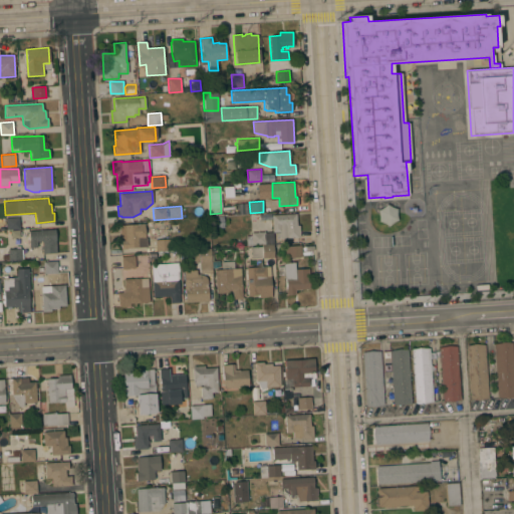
[(378,224),(396,222),(395,207),(376,209),(378,224)]
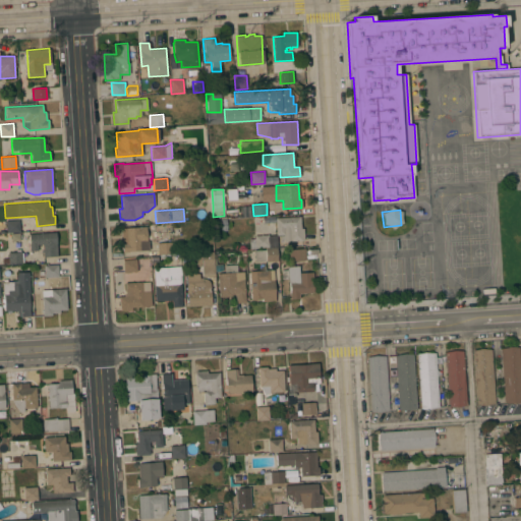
[(300,216),(300,228),(303,228),(304,240),(284,241),(283,240),(280,240),(280,235),(277,235),(276,235),(275,218),(300,216)]
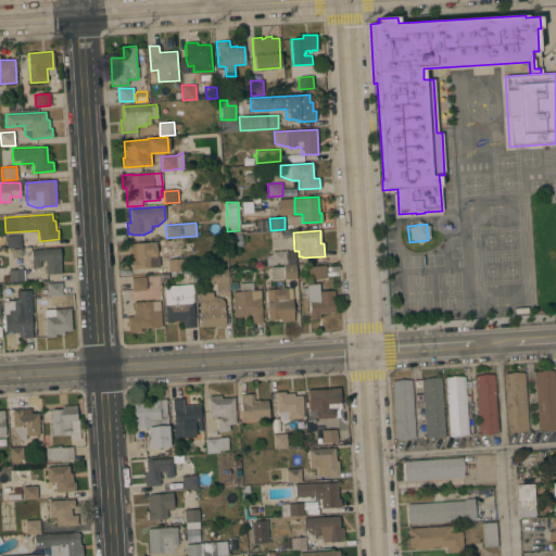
[(21,235),(21,248),(7,248),(7,235),(21,235)]
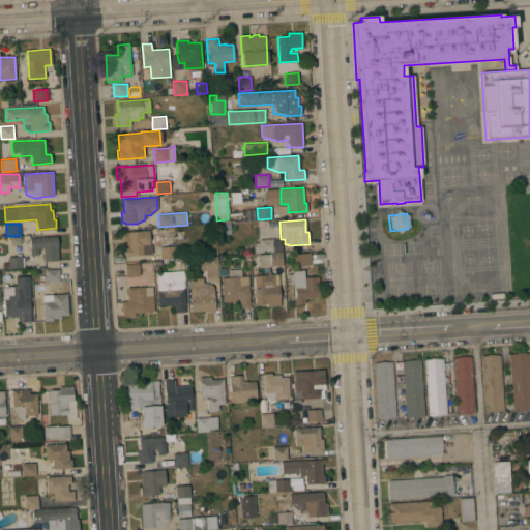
[(149,230),(150,244),(151,244),(152,255),(125,257),(123,232),(149,230)]
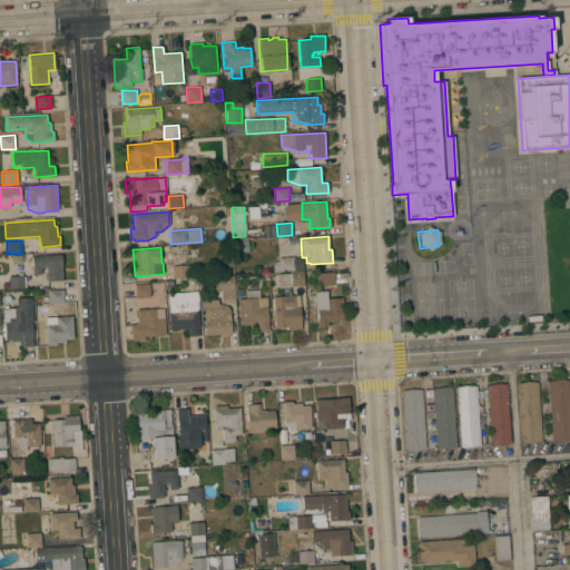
[(61,254),(62,279),(47,281),(47,275),(46,276),(46,273),(47,273),(47,267),(41,267),(41,274),(32,275),(31,256),(61,254)]
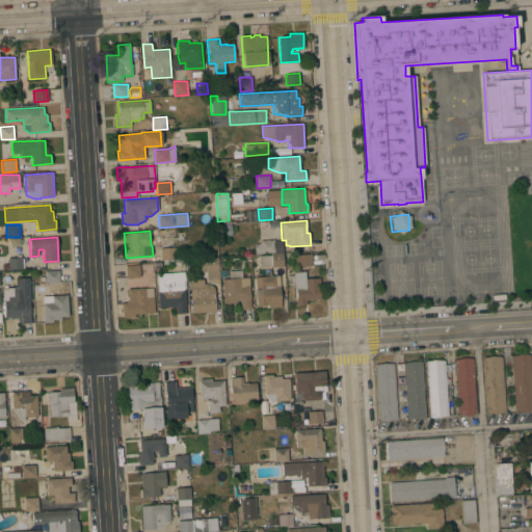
[(283,240),(283,251),(274,253),(256,254),(255,244),(260,243),(260,240),(274,239),(274,241),(282,240),(283,240)]
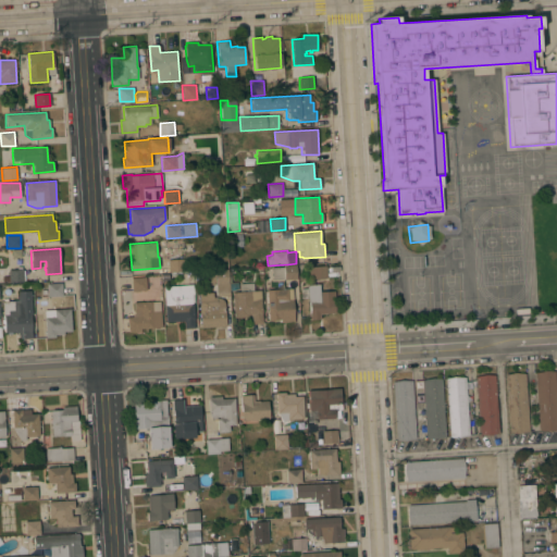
[(198,257),(199,270),(169,272),(168,259),(198,257)]
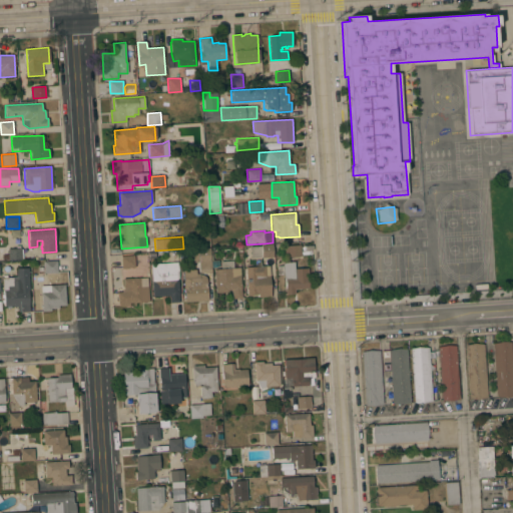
[(250,258),(250,246),(262,245),(273,244),(274,257),(250,258)]
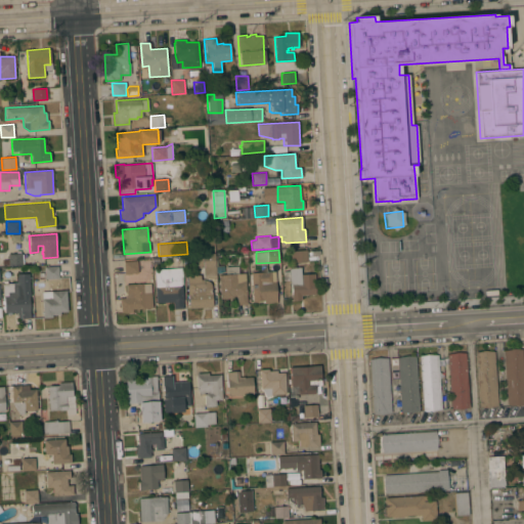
[(307,250),(307,261),(290,262),(290,251),(307,250)]
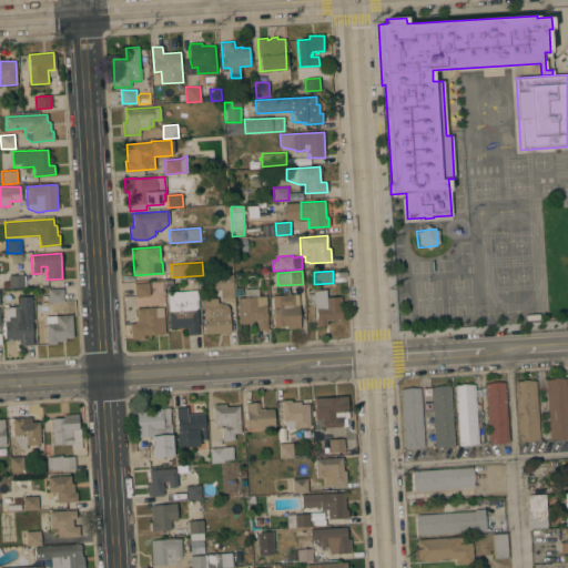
[(24,287),(9,287),(9,275),(23,274),(24,287)]
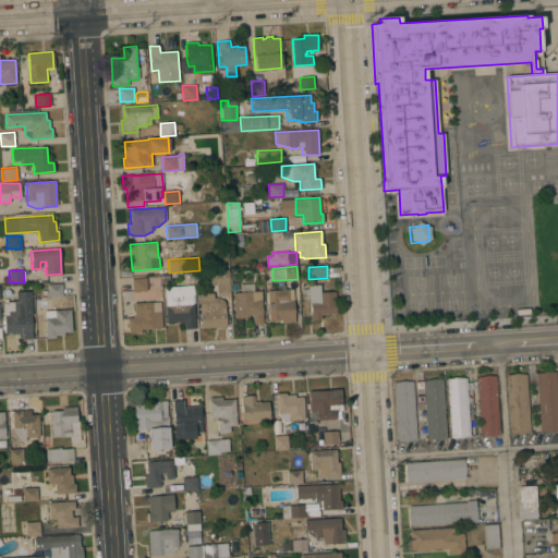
[(230,296),(218,298),(217,284),(206,286),(204,273),(228,270),(230,291),(230,296)]
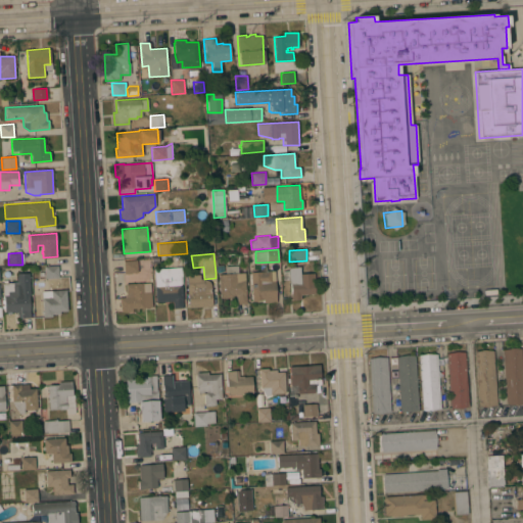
[(137,260),(138,273),(124,273),(124,260),(137,260)]
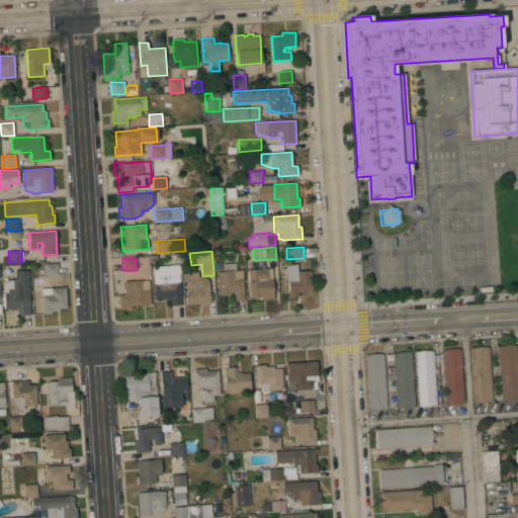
[(244,300),(235,301),(234,294),(218,295),(217,271),(224,271),(224,263),(225,263),(225,258),(235,258),(236,270),(242,270),(244,300)]
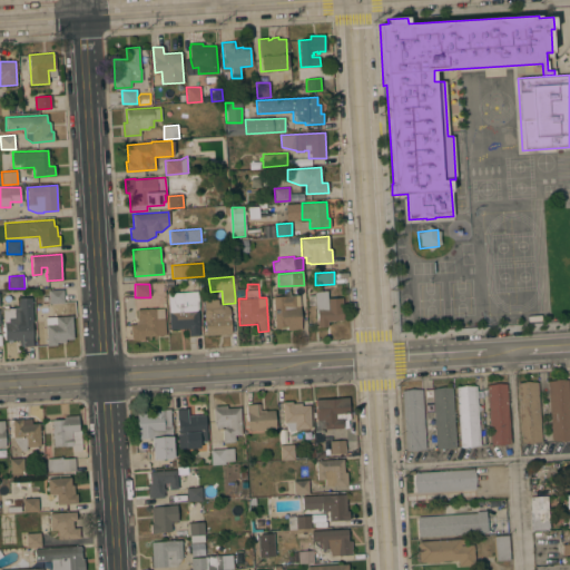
[(64,290),(64,303),(49,304),(48,290),(64,290)]
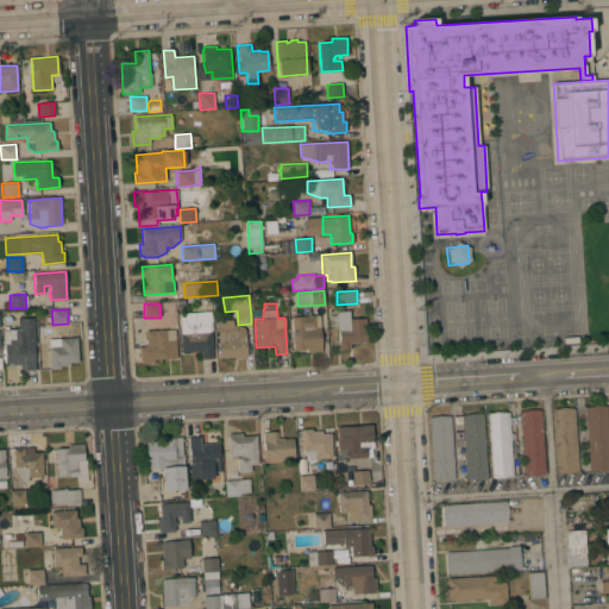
[(336,315),(336,312),(349,311),(350,319),(365,318),(366,341),(350,343),(350,349),(339,350),(339,343),(340,343),(339,328),(337,330),(337,326),(330,326),(328,315),(336,315)]
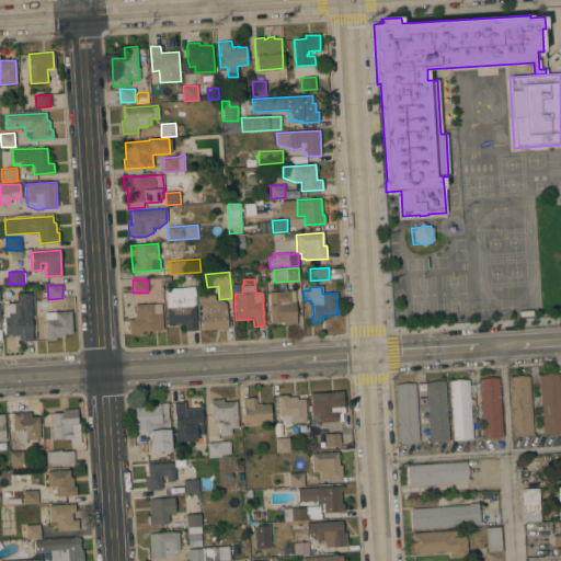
[(165,288),(194,287),(195,297),(194,297),(196,330),(186,331),(185,323),(168,324),(165,288)]
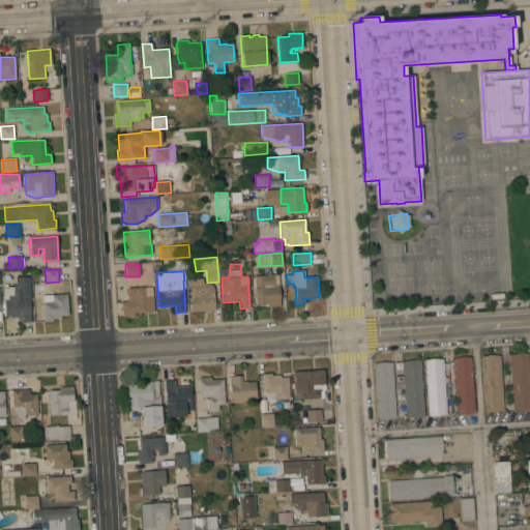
[(277,274),(280,305),(267,306),(267,303),(256,304),(254,275),(277,274)]
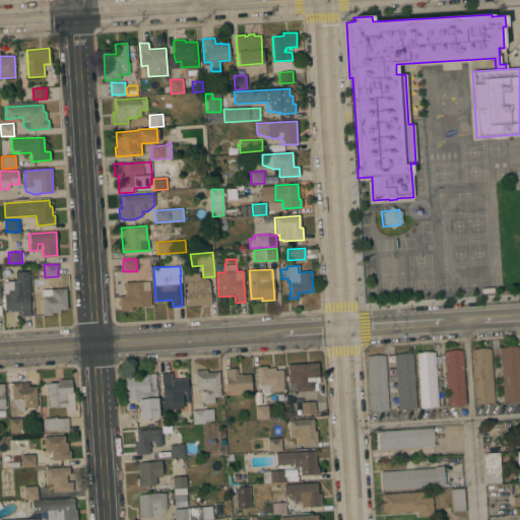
[(29,316),(18,316),(17,311),(13,311),(13,310),(11,310),(11,312),(7,312),(7,310),(5,310),(4,306),(3,306),(2,304),(4,304),(4,302),(2,302),(2,298),(4,298),(4,294),(3,294),(2,281),(17,280),(17,272),(28,271),(30,294),(28,294),(29,316)]
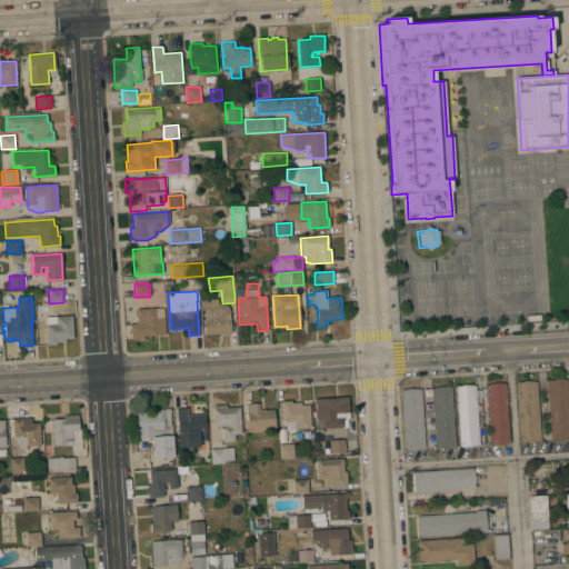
[(203,299),(218,298),(218,303),(222,303),(225,303),(227,305),(228,307),(229,309),(230,313),(228,316),(230,318),(231,332),(206,335),(203,299)]
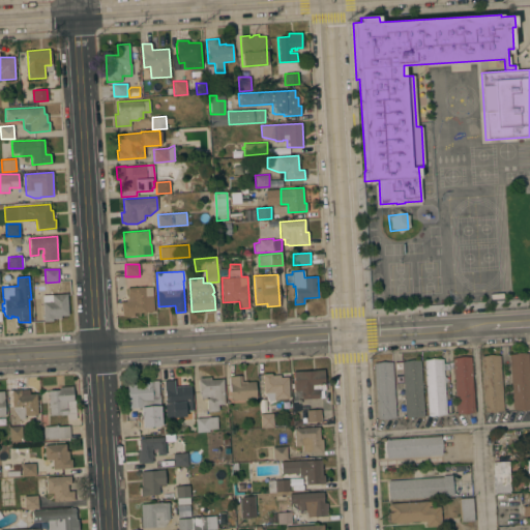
[(134,313),(134,316),(123,316),(123,314),(121,314),(121,301),(127,301),(127,288),(152,287),(153,296),(154,312),(134,313)]
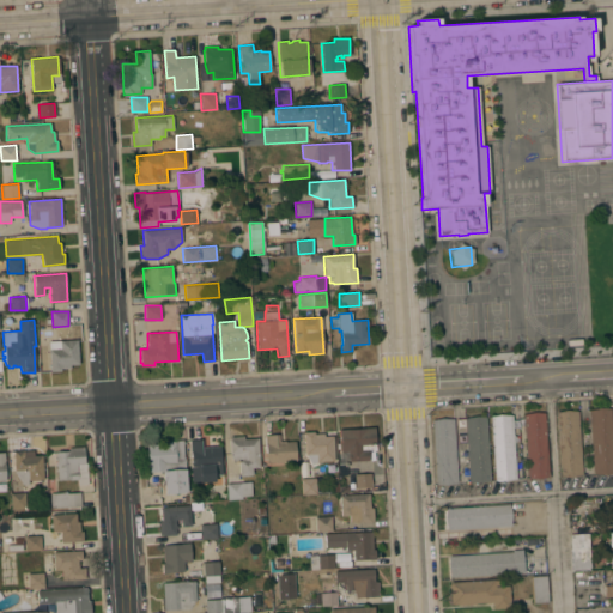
[(78,339),(78,344),(79,344),(79,347),(78,347),(78,351),(79,351),(79,354),(78,354),(79,359),(80,359),(80,363),(79,364),(78,364),(78,365),(74,365),(74,364),(71,365),(71,368),(61,368),(61,371),(58,371),(58,372),(53,372),(53,371),(52,371),(50,365),(49,365),(49,362),(50,362),(50,358),(49,358),(48,353),(50,353),(49,341),(78,339)]
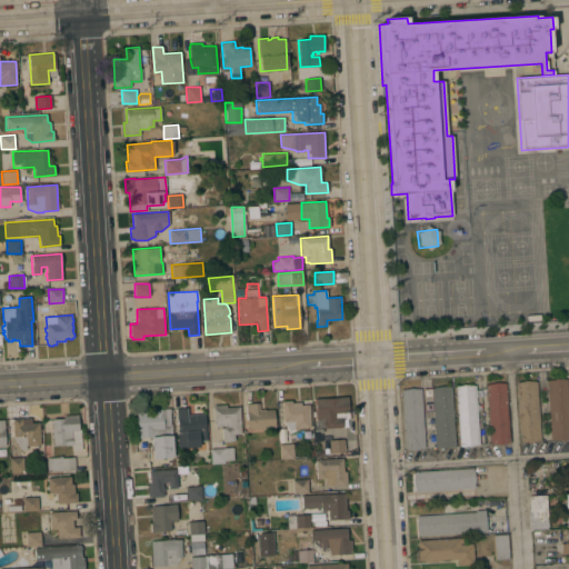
[(568,408),(568,438),(551,440),(547,380),(567,379),(568,408)]
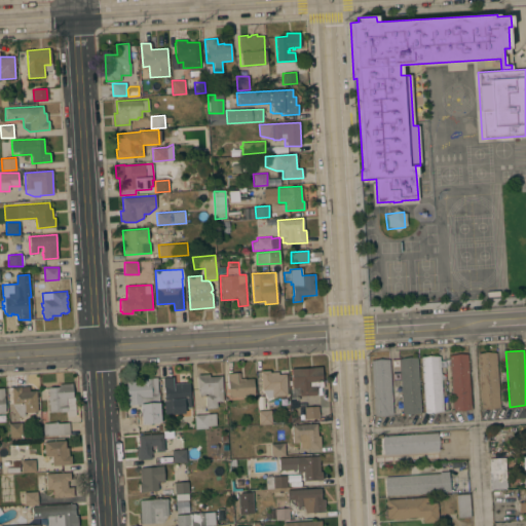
[(499,408),(481,409),(478,353),(496,352),(499,408)]
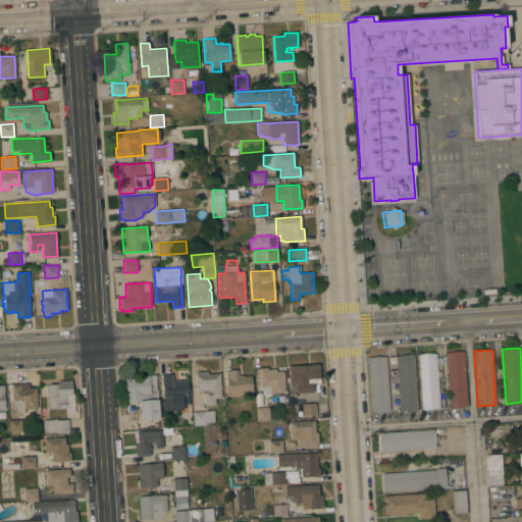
[(468,406),(450,407),(446,353),(464,352),(468,406)]
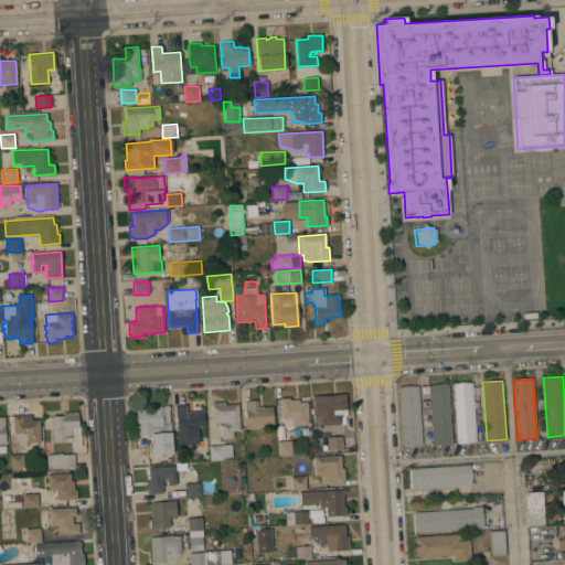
[(476,441),(456,443),(452,384),(472,382),(476,441)]
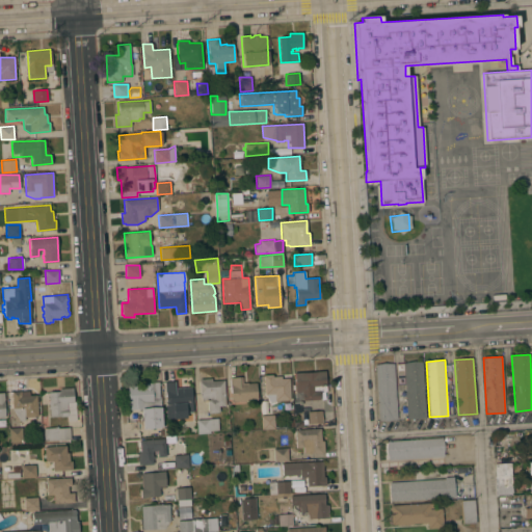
[(426,417),(407,418),(403,363),(422,362),(426,417)]
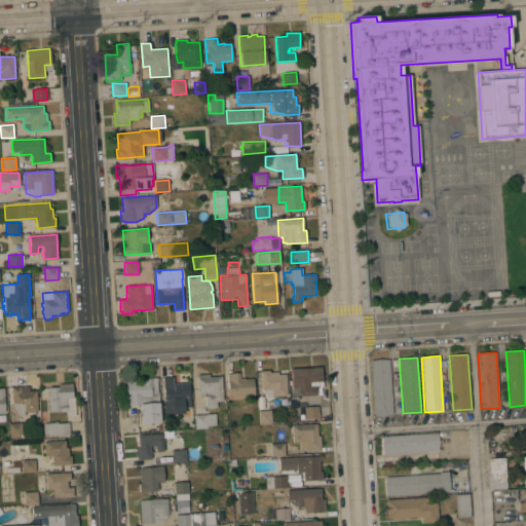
[(393,414),(374,415),(371,361),(389,360),(393,414)]
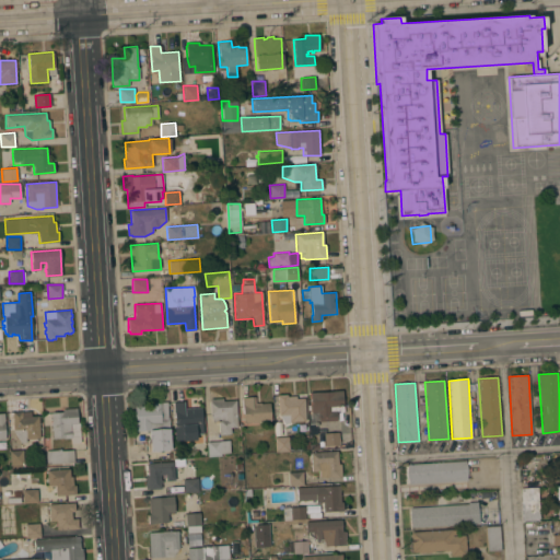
[(310,393),(342,391),(343,411),(336,412),(337,420),(318,421),(318,412),(311,412),(310,393)]
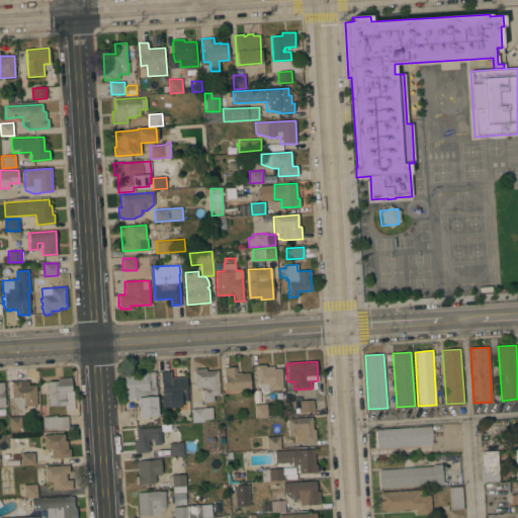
[(268,392),(264,394),(258,383),(257,365),(265,364),(265,366),(273,366),(274,369),(281,368),(282,390),(268,390),(268,392)]
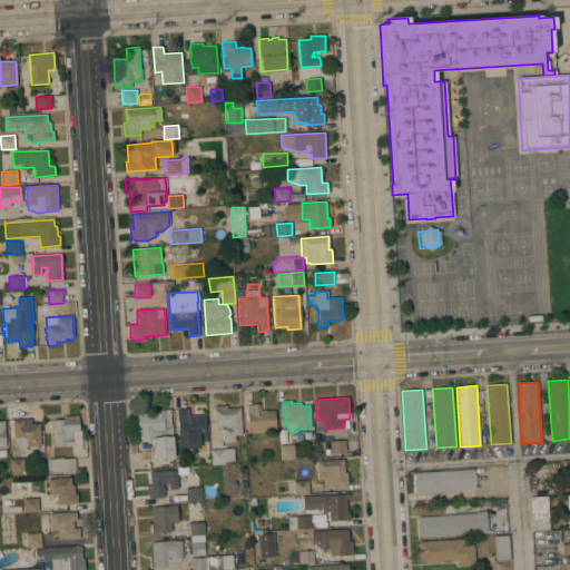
[(259,403),(259,410),(265,410),(265,411),(274,410),(275,429),(247,431),(246,404),(259,403)]
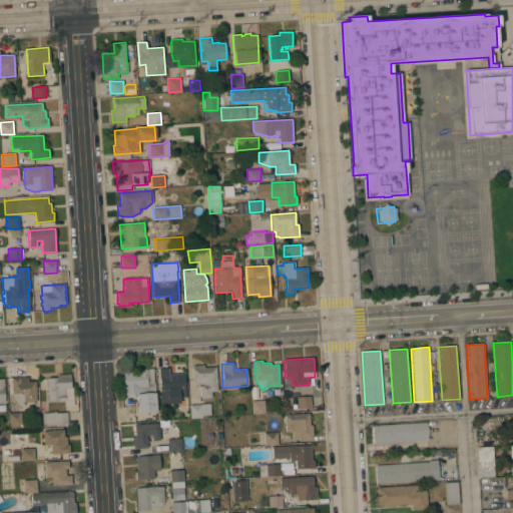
[(203,365),(203,367),(215,367),(217,391),(210,392),(211,398),(200,398),(199,385),(194,386),(192,379),(192,366),(203,365)]
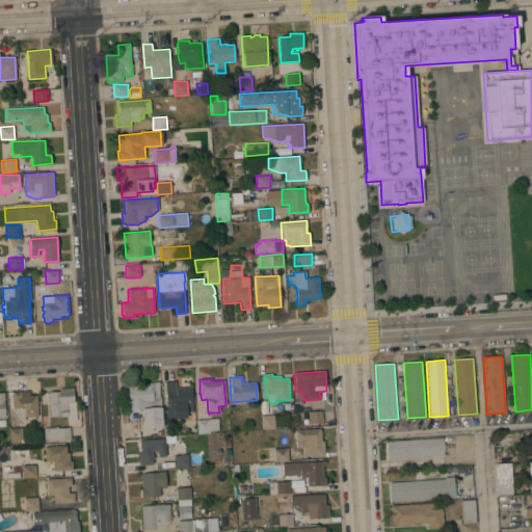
[(128,386),(143,384),(142,382),(160,381),(162,427),(142,428),(141,408),(129,409),(128,386)]
